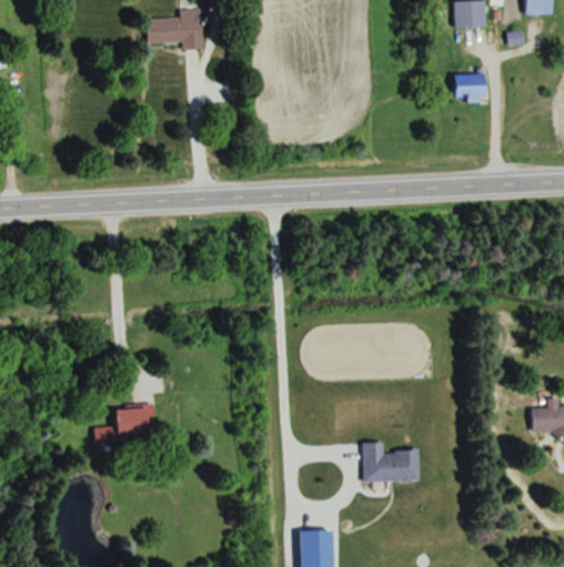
[(486,28),(486,1),(455,1),(455,28),(486,28)]
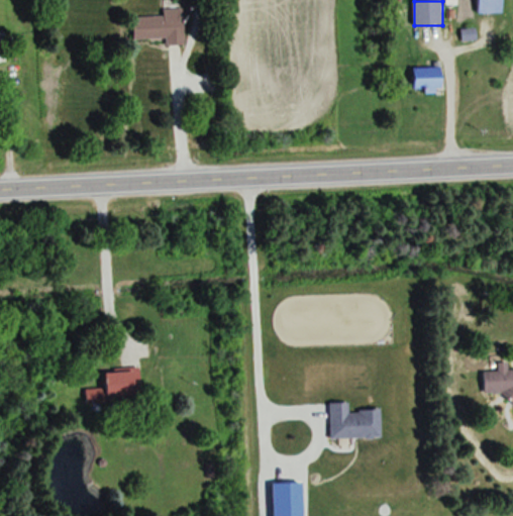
[(166,16),(134,17),(134,40),(168,39),(168,46),(185,45),(184,8),(166,8),(166,16)]
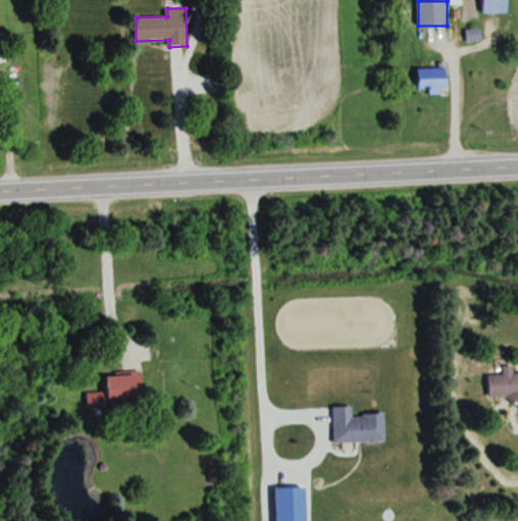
[(418,68),(418,91),(429,91),(429,95),(447,95),(447,68),(418,68)]
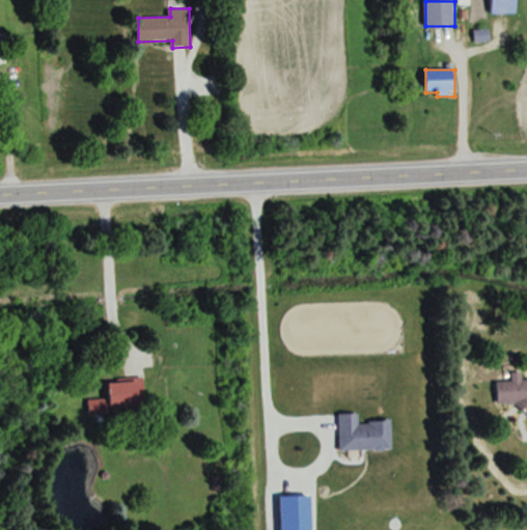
[(526,381),(523,381),(522,371),(511,371),(512,382),(497,383),(498,410),(526,408),(526,381)]
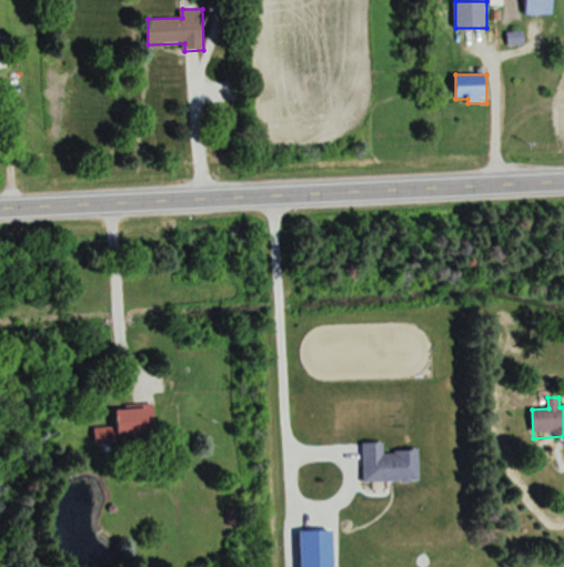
[(116,407),(116,436),(157,436),(157,407),(116,407)]
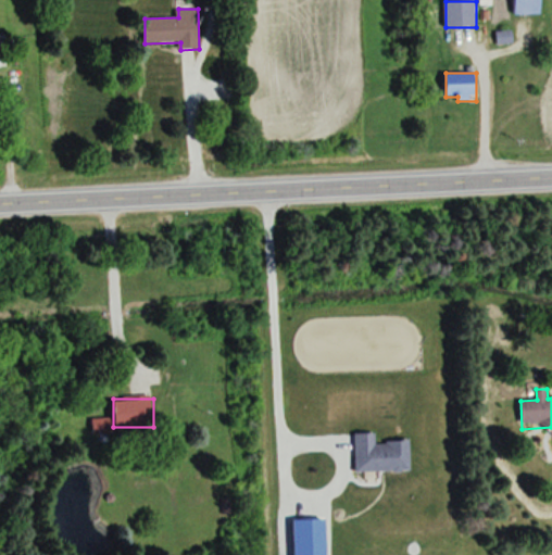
[(355,472),(411,472),(410,442),(376,442),(376,433),(355,433),(355,472)]
